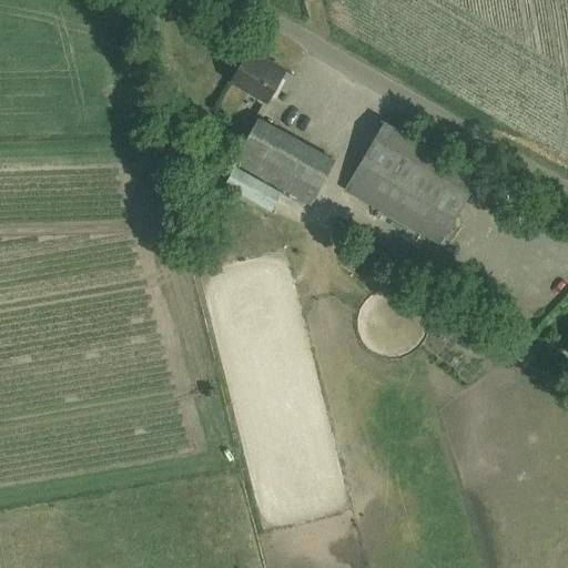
[(286,92),(295,78),(284,71),(285,70),(250,49),(231,80),(266,101),(274,85),(286,92)]
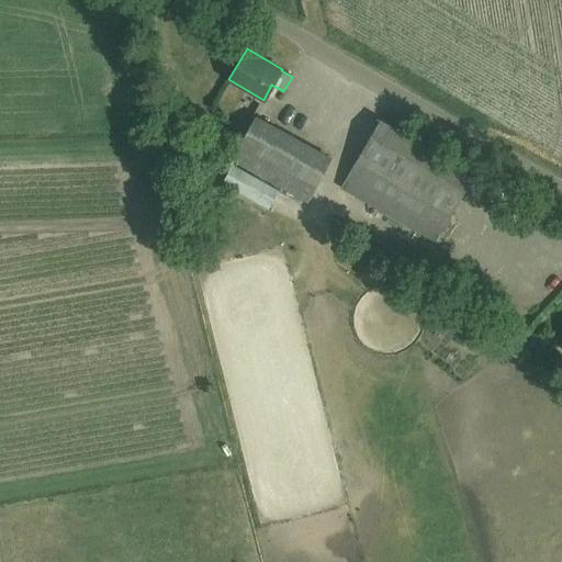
[(306,203),(333,158),(256,115),(229,160),(306,203)]
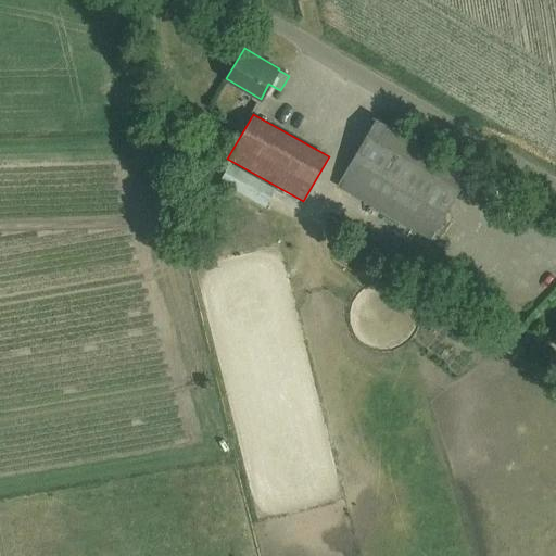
[(431,239),(470,173),(376,118),(337,186),(431,239)]
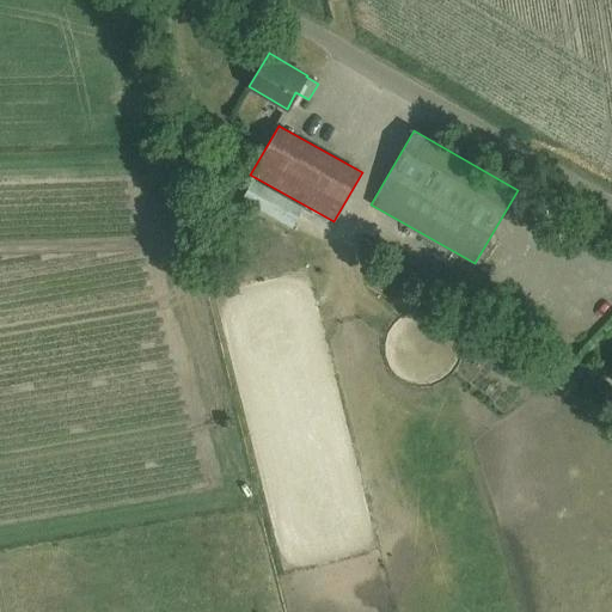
[(243,196),(297,219),(303,204),(249,182),(243,196)]
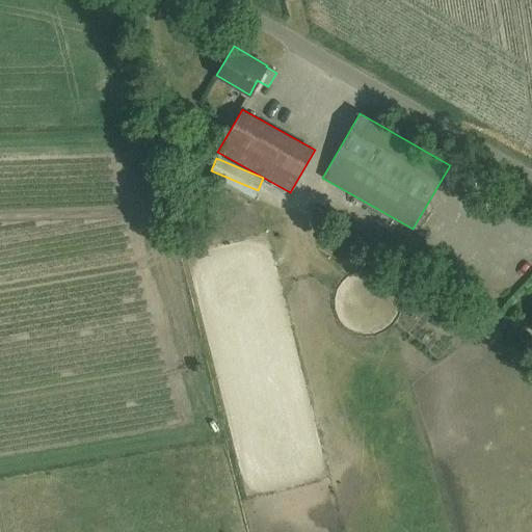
[(249,216),(240,201),(222,212),(233,227),(249,216)]
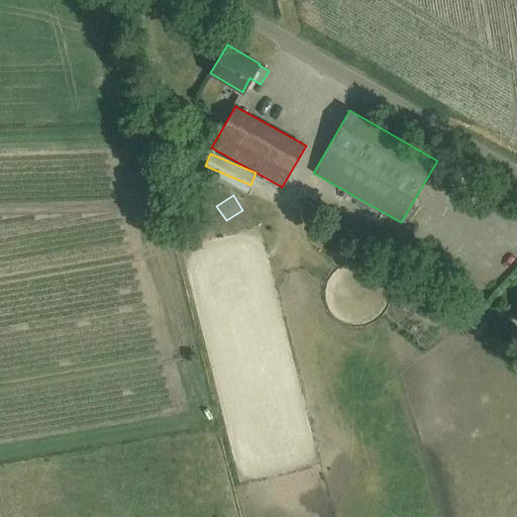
All buildings are outlined.
